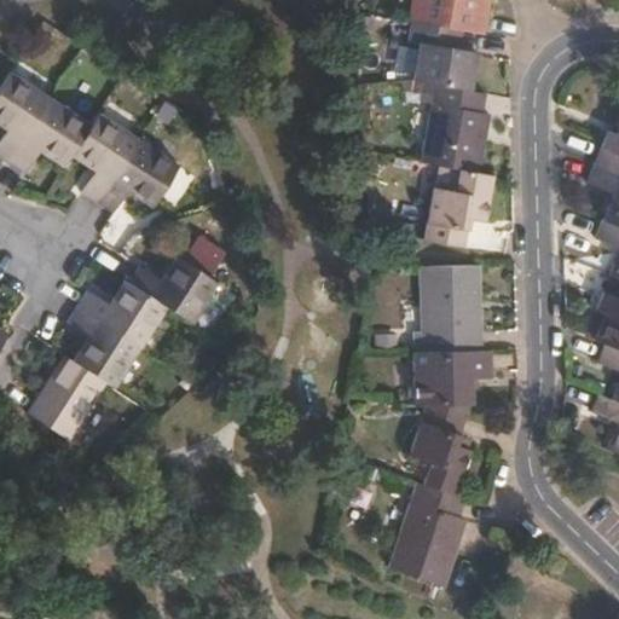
[(455,29),(479,34),(485,0),(414,0),(411,21),(455,29)]
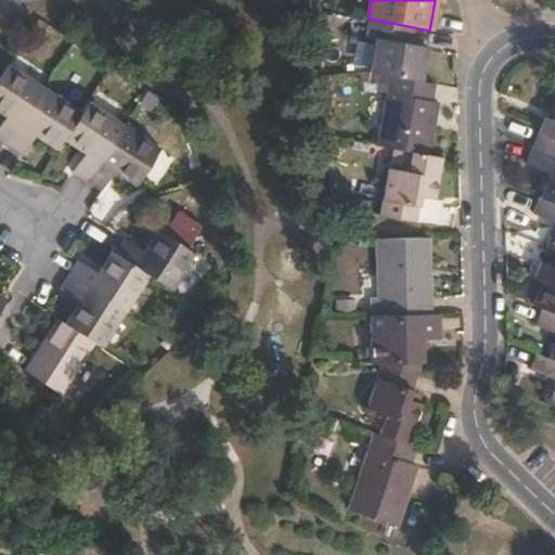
[(404,42),(408,26),(369,18),(364,37),(375,39),(369,72),(389,76),(421,81),(427,48),(404,42)]
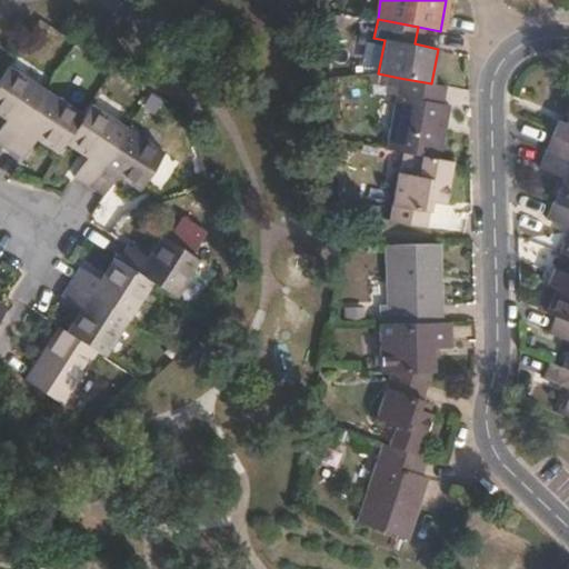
[(8,67),(0,79),(0,115),(5,119),(0,126),(0,142),(8,148),(46,90),(8,67)]
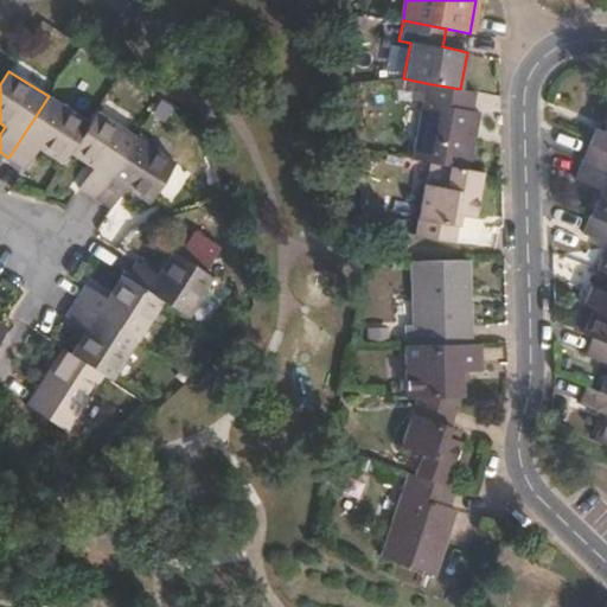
[(422,102),(426,83),(403,78),(401,88),(414,90),(413,100),(422,102)]
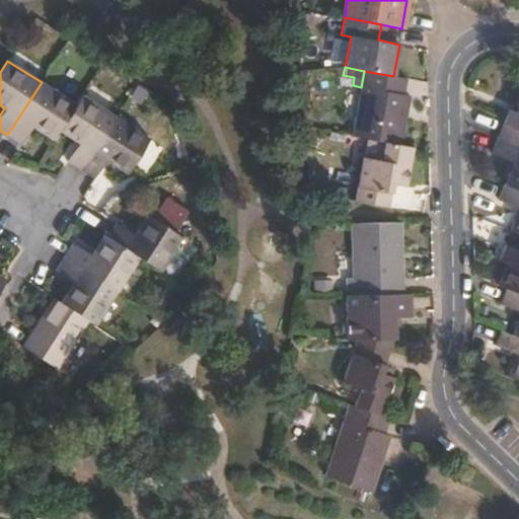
[(403,94),(406,79),(393,76),(364,71),(361,87),(352,136),(368,139),(400,145),(410,95),(403,94)]
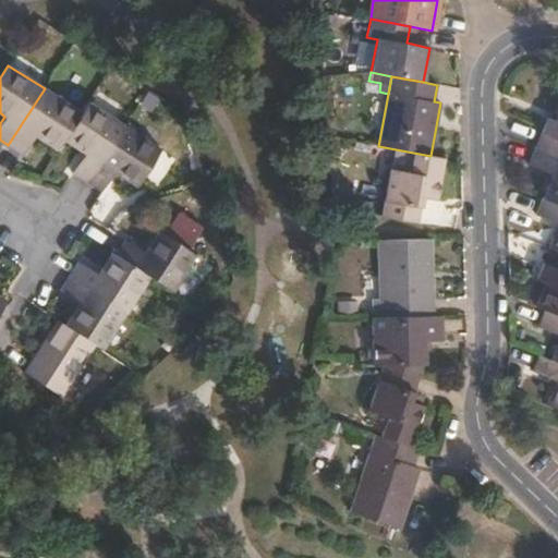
[(45,88),(8,145),(23,155),(35,136),(57,150),(63,140),(81,112),(45,88)]
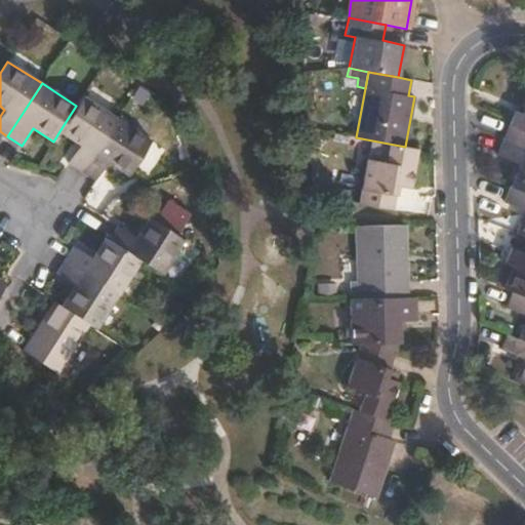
[(68,162),(82,171),(117,118),(82,95),(76,106),(59,131),(79,145),(68,162)]
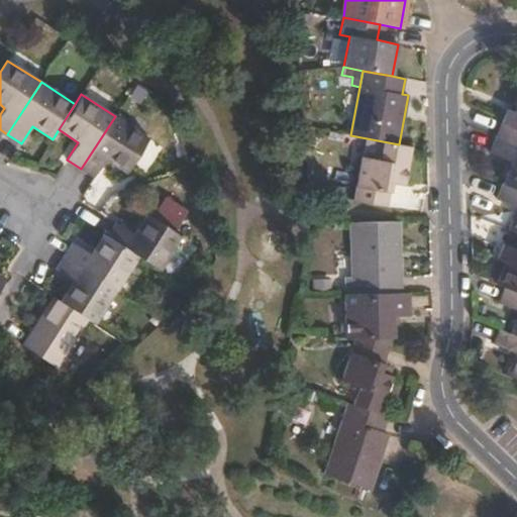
[(516,105),(515,112),(507,109),(496,137),(516,146),(516,105)]
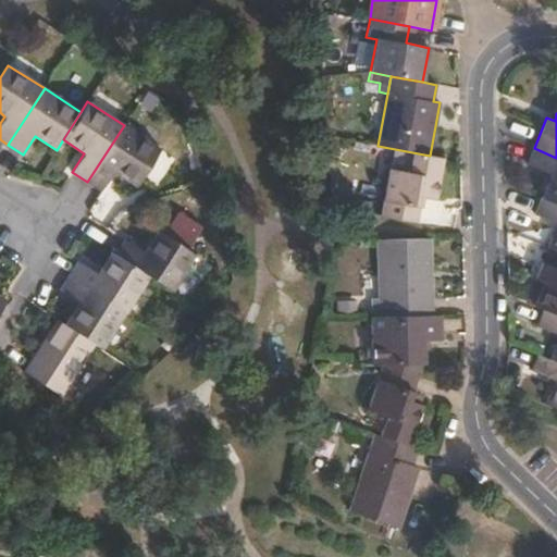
[(124,125),(87,182),(102,192),(114,173),(135,186),(160,149),(124,125)]
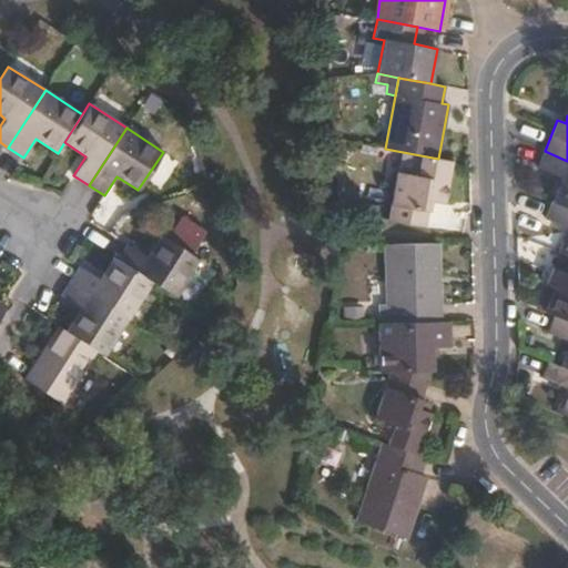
[(567,161),(545,151),(538,168),(561,178),(551,202),(567,209),(567,161)]
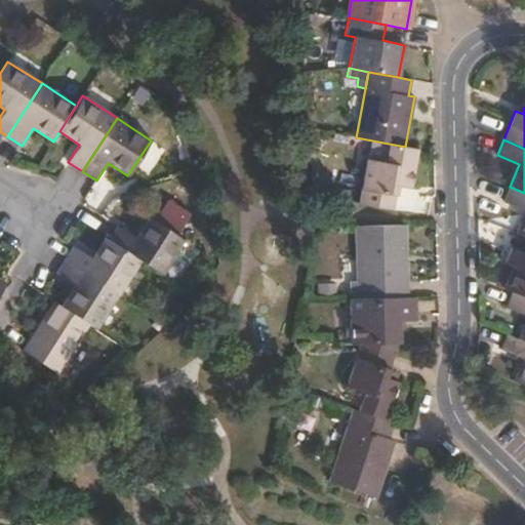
[(410,189),(417,149),(405,147),(372,140),(369,159),(367,158),(358,203),(393,210),(395,196),(397,187),(410,189)]
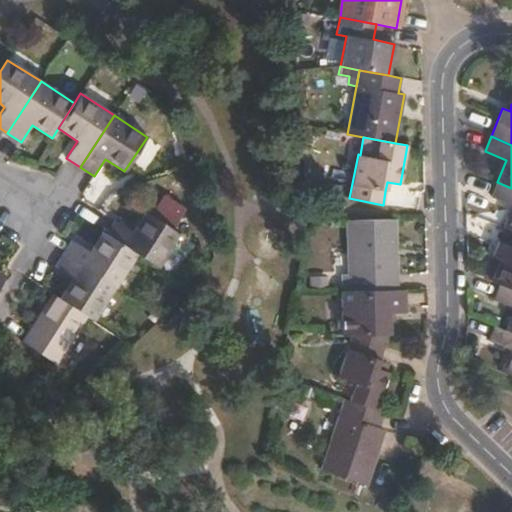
[(511,188),(497,182),(491,197),(511,205),(511,208),(504,228),(511,231),(511,188)]
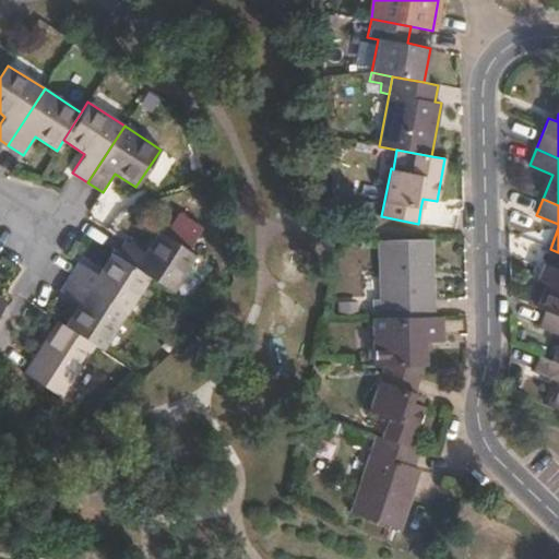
[(126,241),(116,256),(150,277),(173,293),(197,257),(158,232),(144,252),(126,241)]
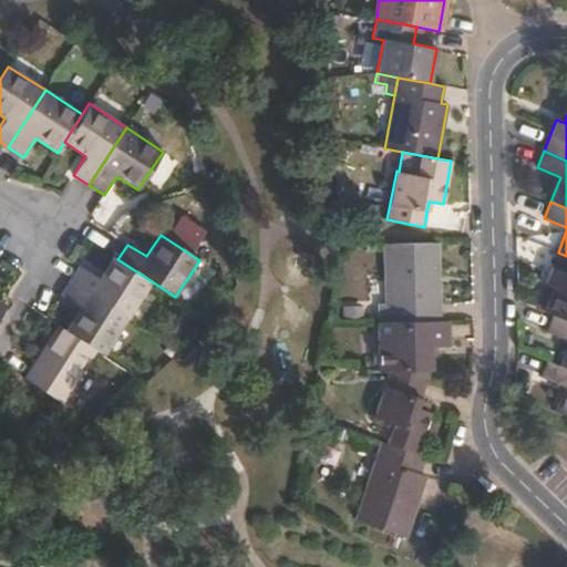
[(441,321),(439,243),(387,244),(389,303),(379,303),(379,323),(441,321)]
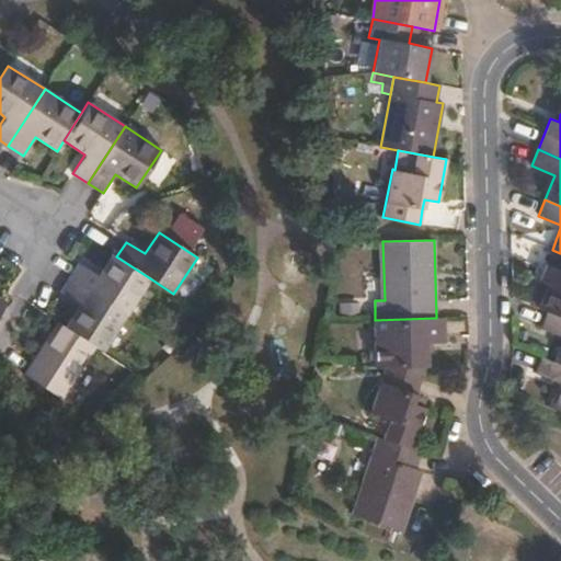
[(560,253),(552,250),(551,250),(539,281),(547,284),(537,308),(548,312),(560,318),(560,253)]
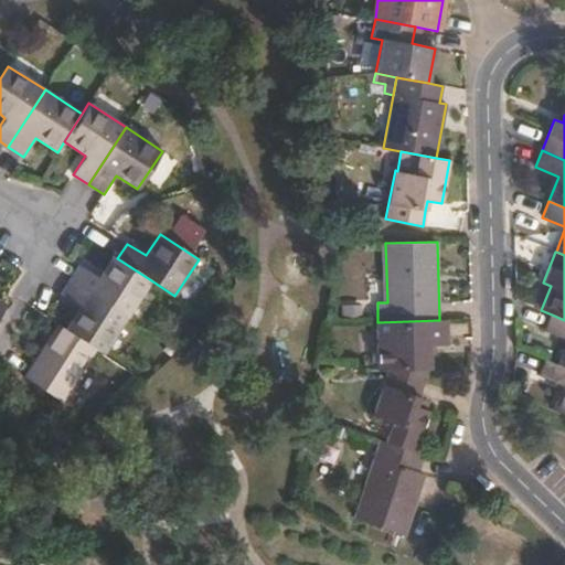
[(117,258),(113,256),(98,277),(80,265),(70,280),(127,317),(151,280),(117,258)]
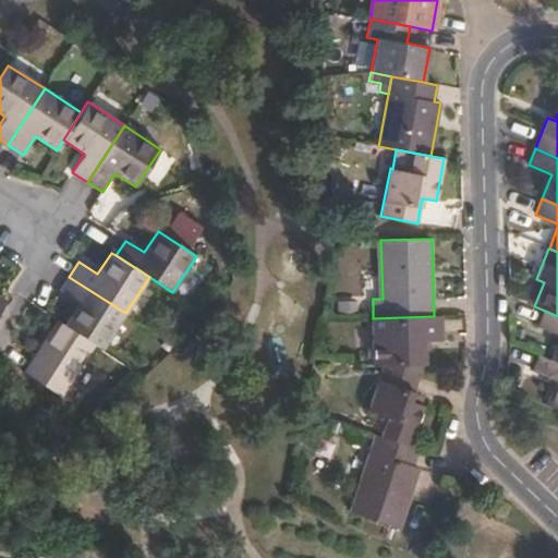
[(125,313),(69,277),(59,291),(77,304),(64,325),(94,346),(101,349),(125,313)]
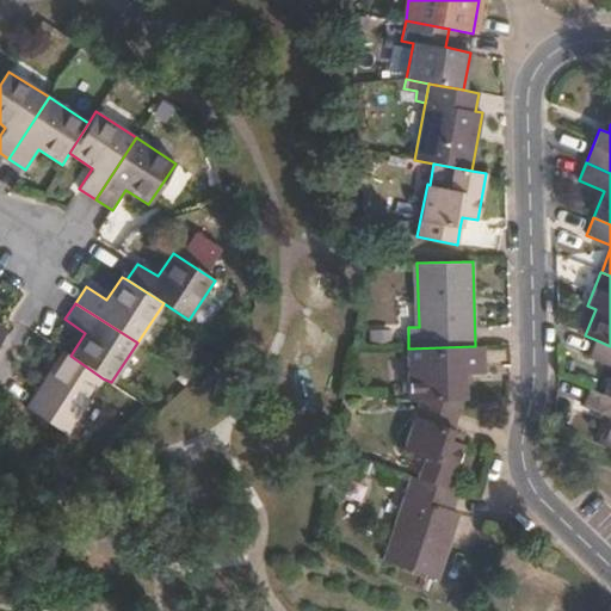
[(610,346),(597,340),(590,358),(610,366),(610,376),(604,395),(610,397),(610,346)]
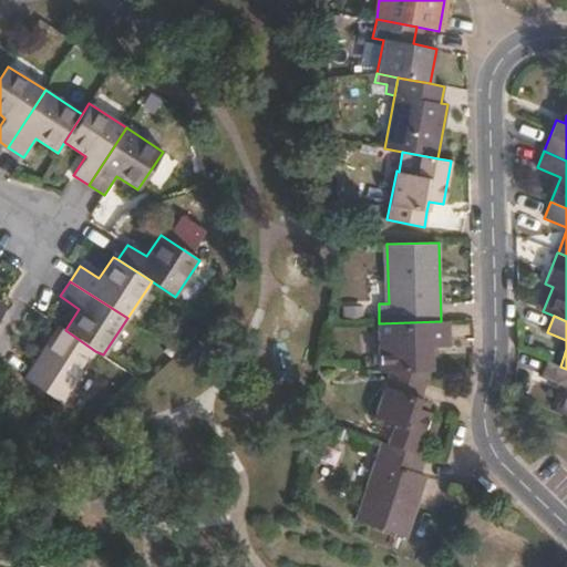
[(449,321),(441,321),(379,323),(378,323),(379,370),(390,372),(430,370),(432,370),(432,347),(449,347),(449,321)]
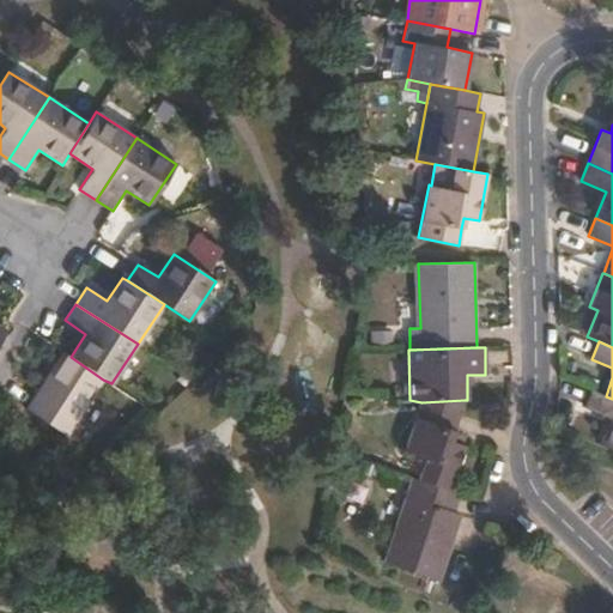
[(103,380),(71,357),(64,352),(25,410),(66,437),(103,380)]
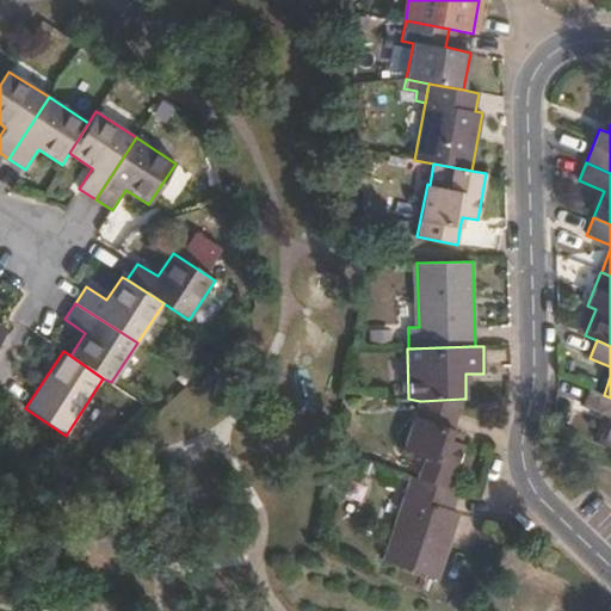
[(610,397),(604,395),(591,389),(582,407),(608,418),(597,443),(610,448),(610,397)]
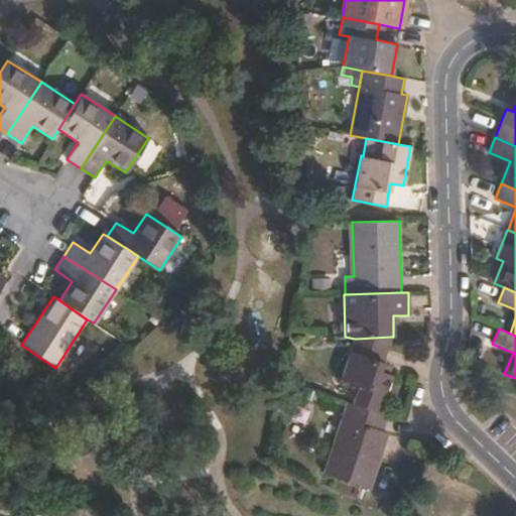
[(380,371),(391,337),(355,339),(341,380),(358,386),(352,404),(379,413),(392,375),(380,371)]
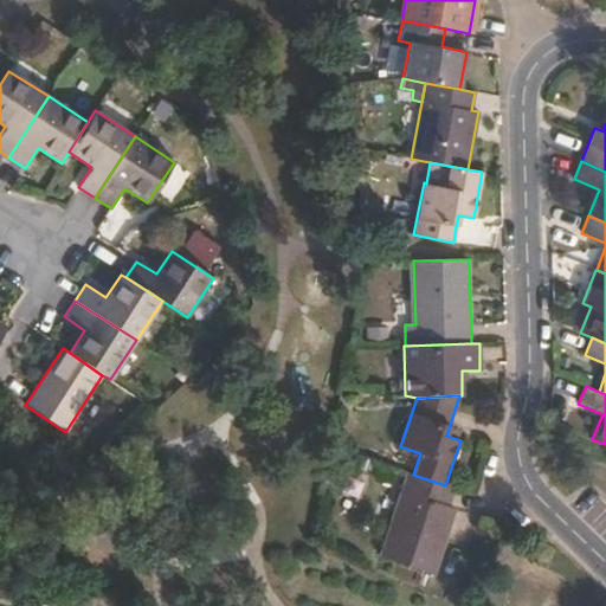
[(413,475),(407,472),(380,556),(432,574),(455,508),(449,505),(455,489),(445,485),(413,475)]
